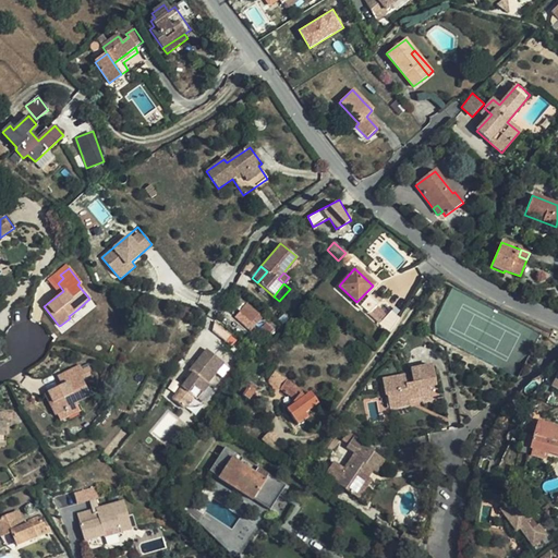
[(257,314),(246,304),(235,317),(250,330),(255,324),(251,320),(257,314)]
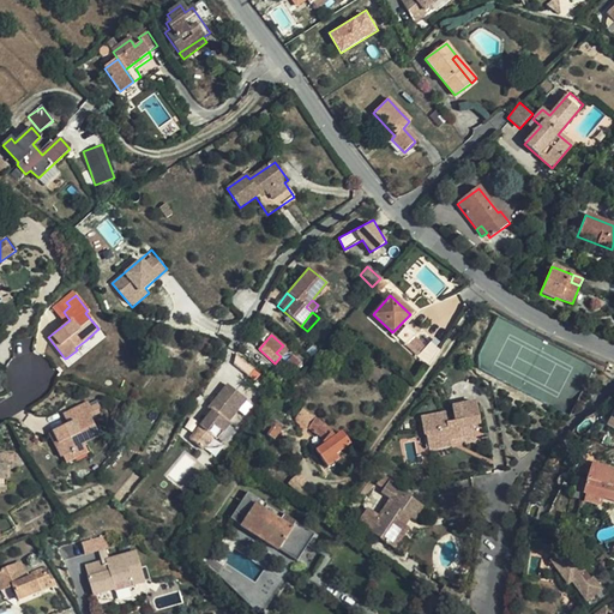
[(91,348),(85,341),(76,348),(77,350),(67,357),(72,363),(91,348)]
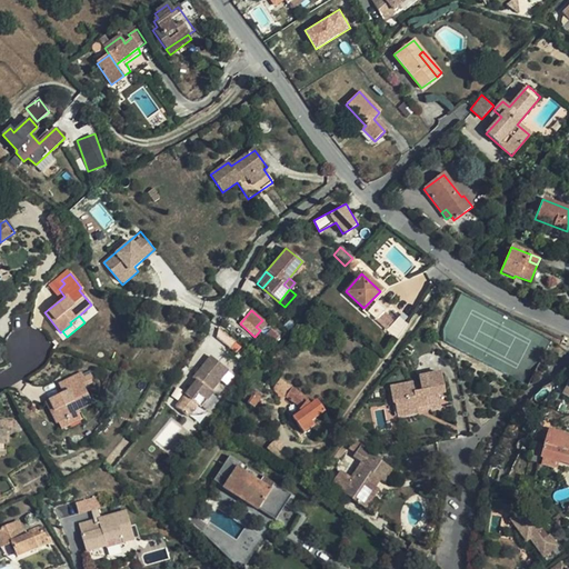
[(396,339),(407,325),(398,318),(387,330),(396,339)]
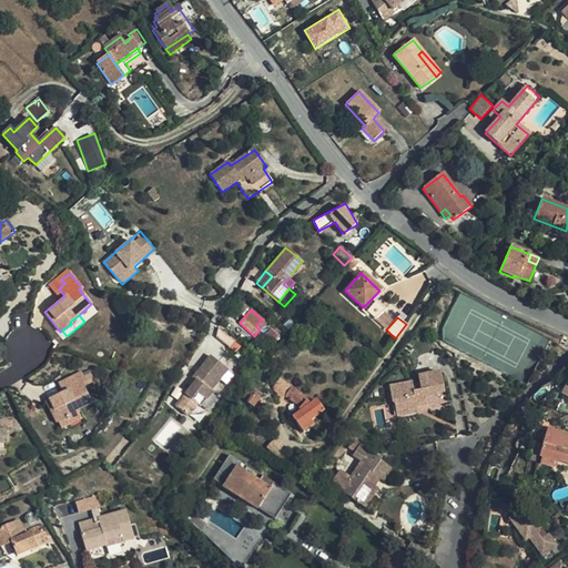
[(229,341),(233,336),(224,328),(220,334),(229,341)]
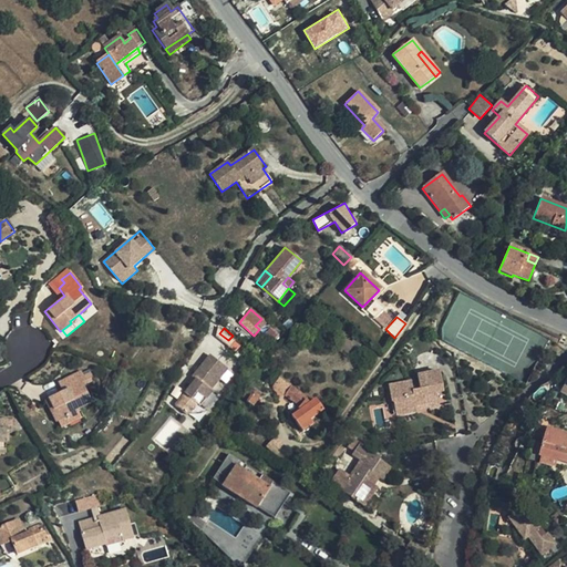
[(209,390),(212,388),(227,369),(210,354),(192,377),(196,380),(175,404),(187,414),(196,404),(199,406),(212,392),(209,390)]
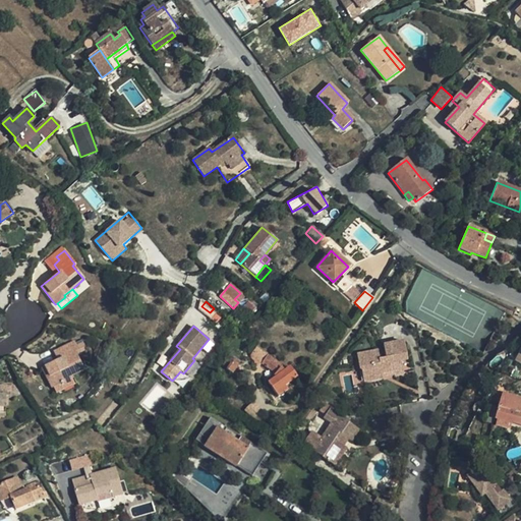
[(61,381),(70,375),(83,368),(76,354),(85,349),(83,342),(76,346),(74,341),(58,349),(62,357),(57,359),(42,367),(52,389),(53,388),(62,384),(61,381)]
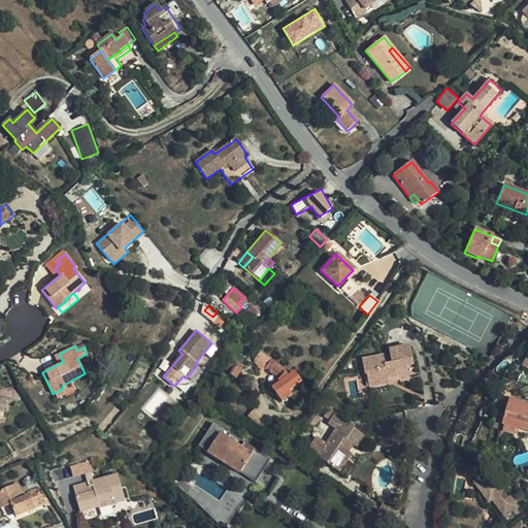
[(398,375),(399,381),(408,378),(406,365),(413,364),(408,345),(388,350),(391,362),(383,364),(382,359),(373,361),(373,365),(362,367),(364,374),(367,377),(368,387),(387,383),(387,377),(398,375)]
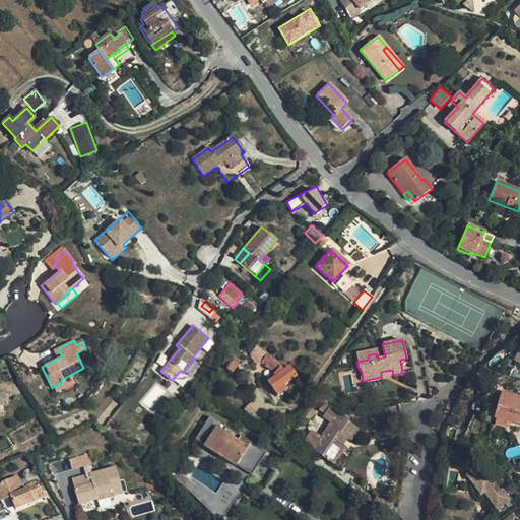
[(234,346),(230,353),(234,355),(238,349),(234,346)]
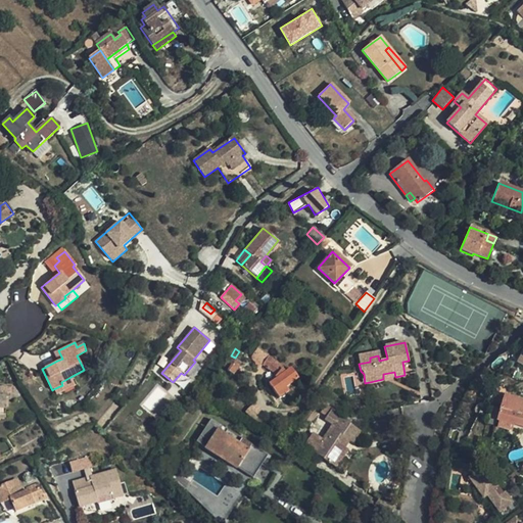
[(262,365),(268,357),(257,349),(251,358),(262,365)]
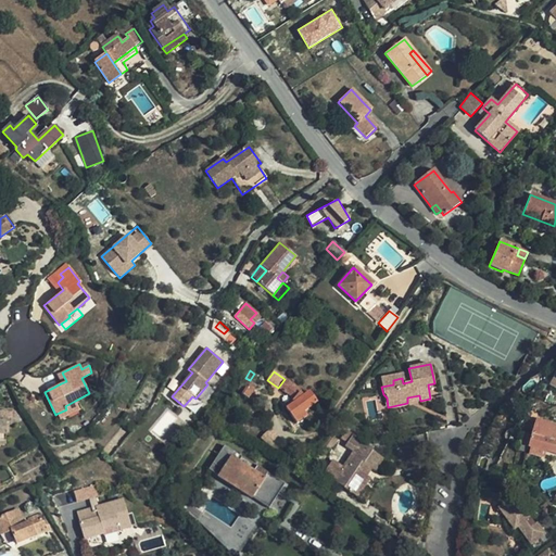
[(66,381),(62,373),(58,375),(61,383),(66,381)]
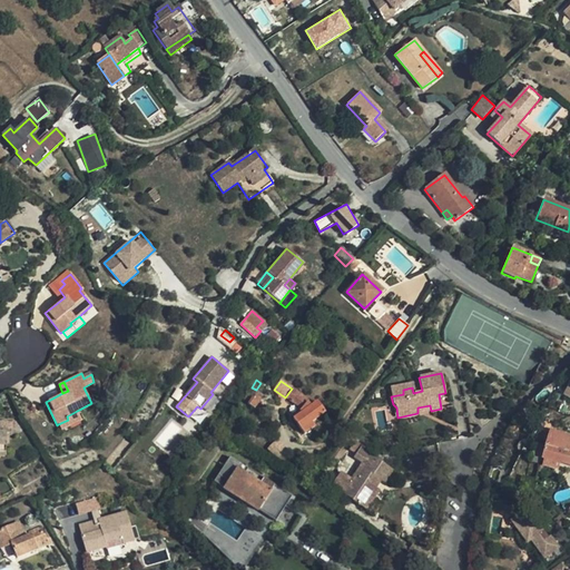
[(403,390),(412,387),(412,384),(390,389),(391,396),(403,394),(403,390)]
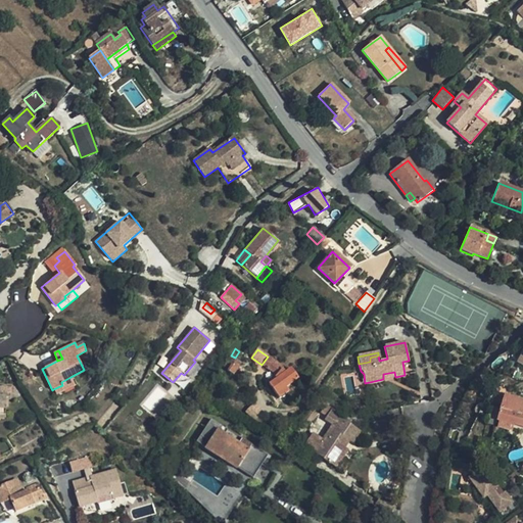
[(281,369),(283,368),(268,357),(262,365),(276,376),(275,379),(269,384),(278,398),(288,391),(285,387),(297,378),(290,368),(287,371),(285,372),(281,369)]
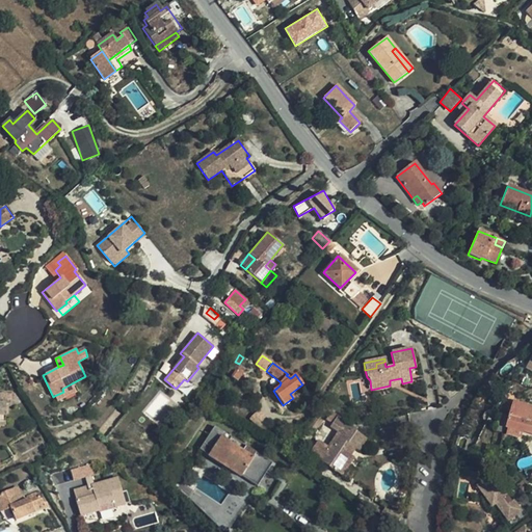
[(203,371),(198,368),(187,381),(192,386),(203,371)]
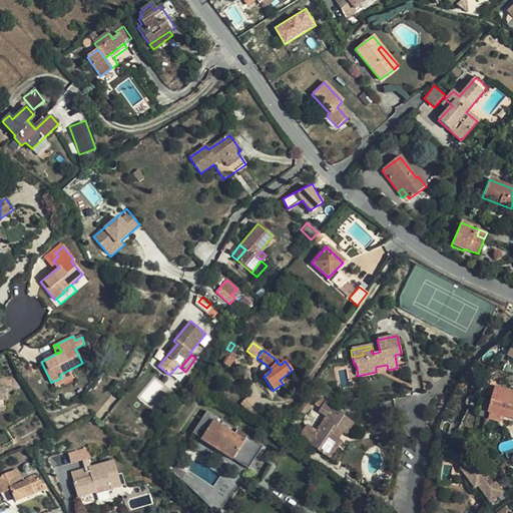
[(227,355),(222,363),(228,367),(234,359),(227,355)]
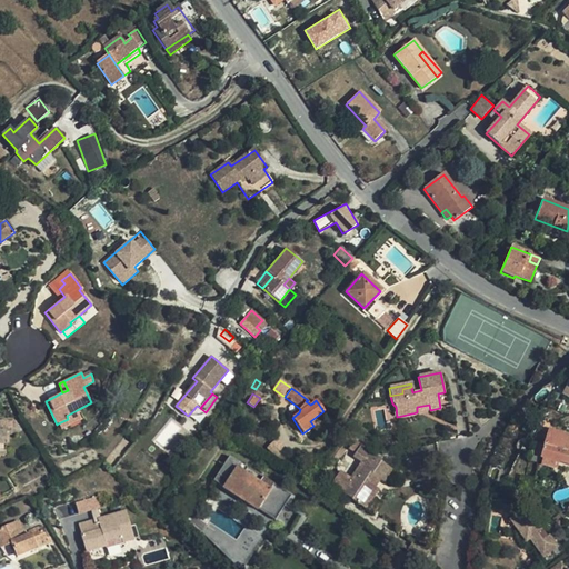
[(431,415),(430,410),(429,405),(417,407),(417,412),(418,418),(431,415)]
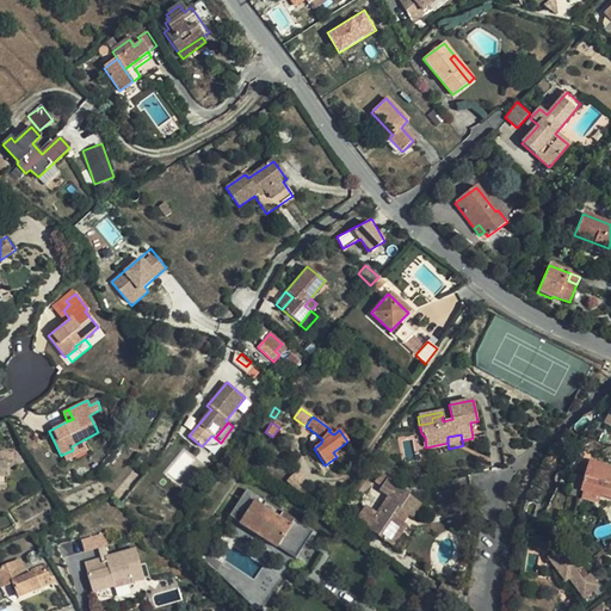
[(113,448),(118,452),(127,444),(121,439),(113,448)]
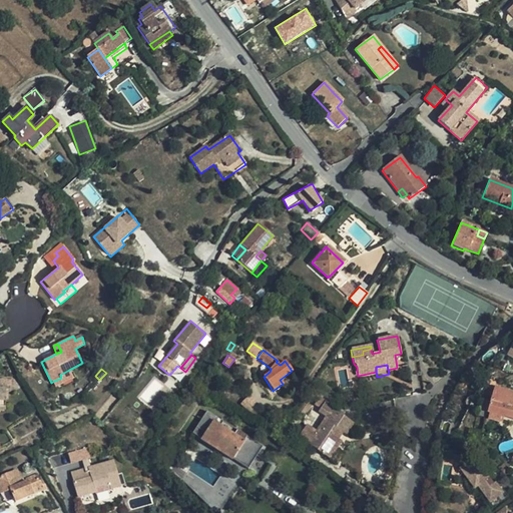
[(73,378),(69,370),(60,375),(61,378),(52,382),(54,387),(73,378)]
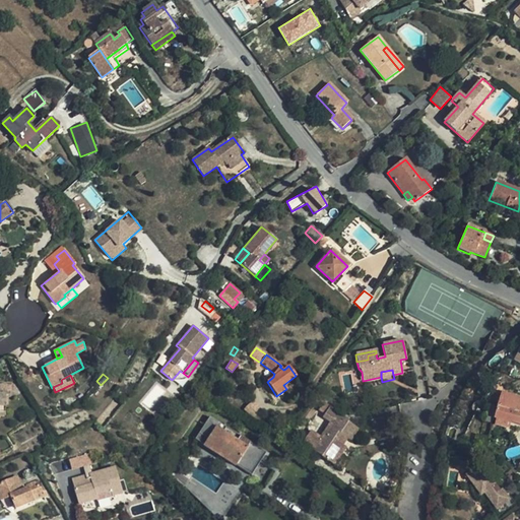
[(0,413),(5,414),(6,396),(10,396),(10,390),(6,389),(6,385),(0,384),(0,413)]
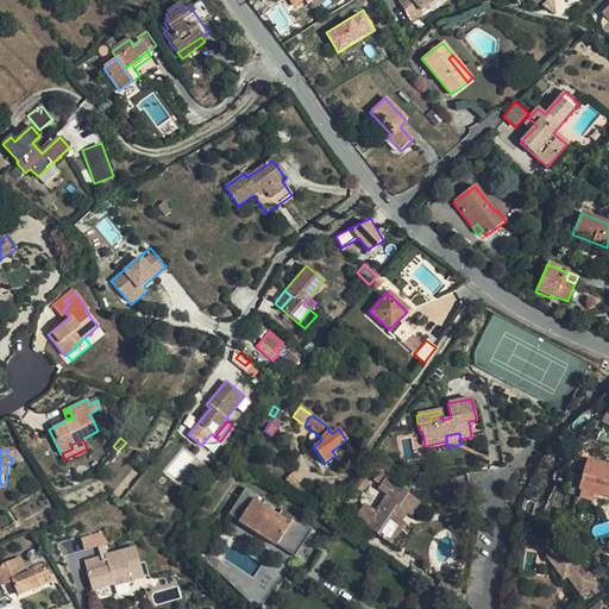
[(569,488),(579,491),(592,494),(608,498),(608,468),(586,462),(585,464),(581,462),(577,471),(583,472),(581,478),(571,476),(569,488)]
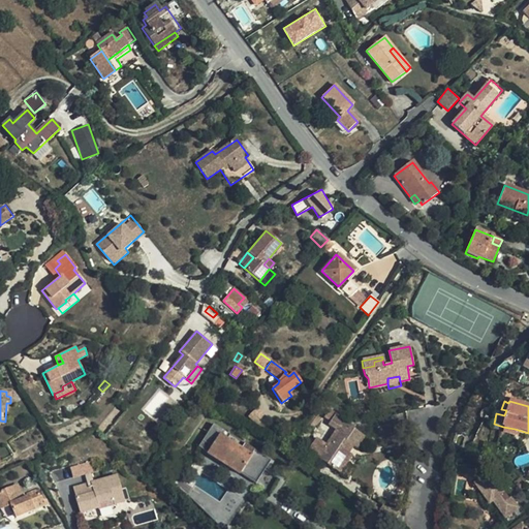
[(342,426),(332,441),(327,448),(323,447),(314,440),(308,449),(328,463),(327,464),(339,472),(350,454),(343,448),(347,442),(358,448),(365,436),(352,428),(353,426),(344,419),(341,425),(342,426)]
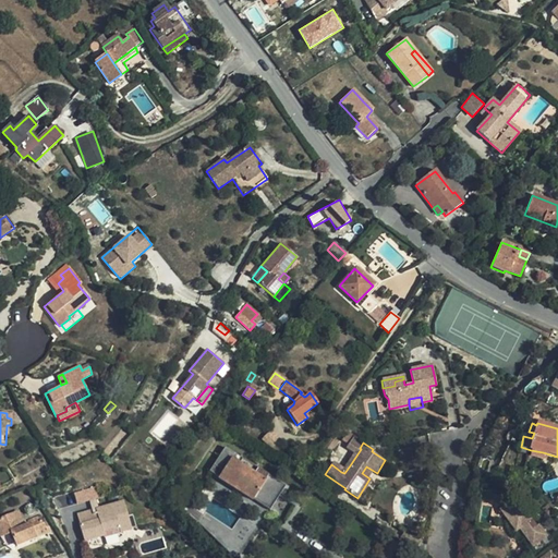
[(223,470),(218,477),(252,500),(258,492),(269,498),(278,485),(267,477),(268,474),(257,468),(254,473),(231,458),(234,452),(226,447),(223,452),(221,451),(214,463),(217,465),(223,470)]
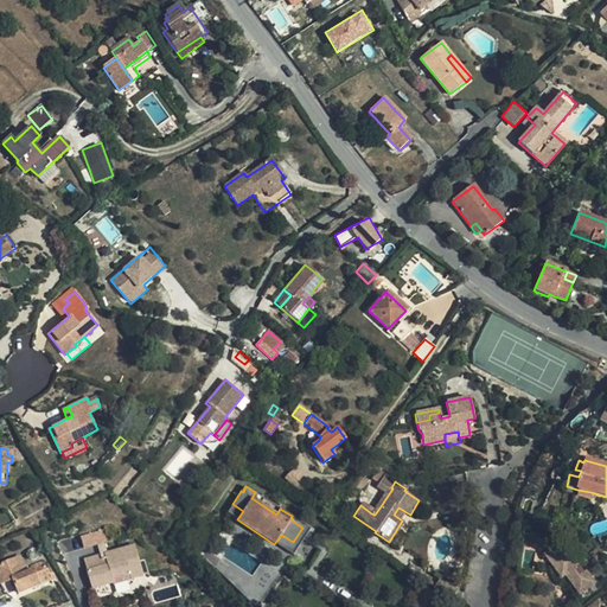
[(590,492),(577,490),(576,496),(589,499),(590,492)]
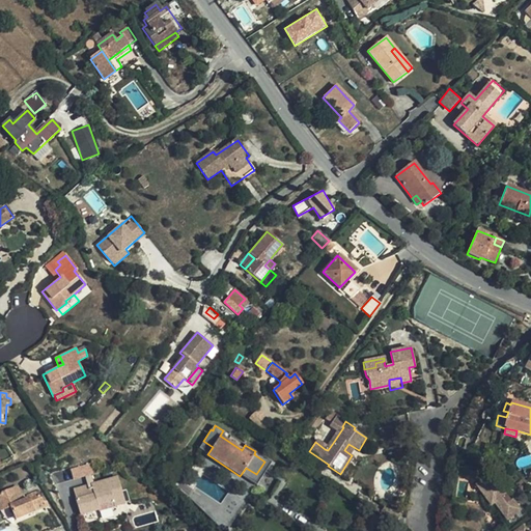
[(201,450),(207,454),(213,447),(206,443),(201,450)]
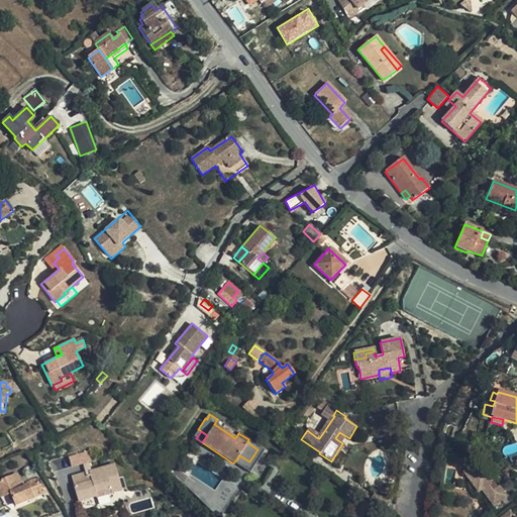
[(110,487),(112,492),(121,490),(114,464),(72,477),(74,485),(74,486),(78,501),(95,496),(94,491),(110,487)]
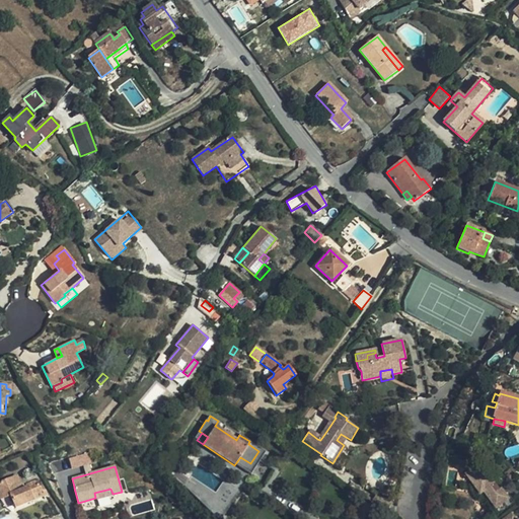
[(488,496),(496,507),(508,498),(500,487),(498,489),(494,483),(496,482),(490,472),(487,473),(484,469),(476,467),(474,467),(472,473),(466,478),(479,496),(486,491),(489,496),(488,496)]
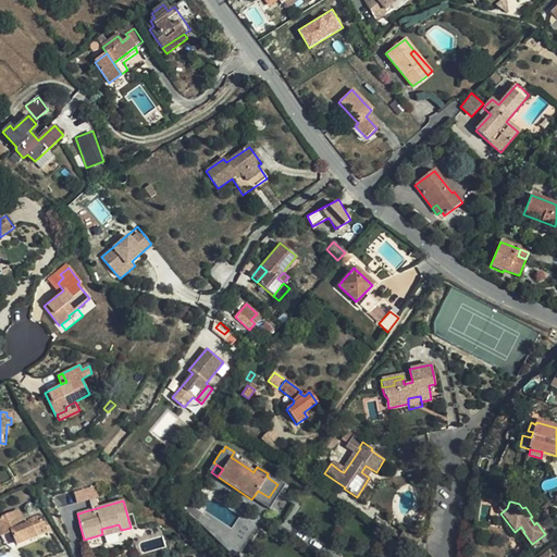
[(13,546),(37,536),(35,530),(46,525),(41,518),(21,525),(14,512),(0,517),(0,535),(7,533),(13,546)]
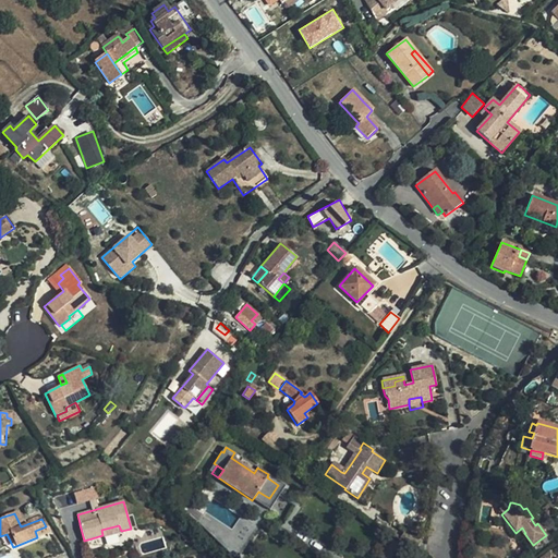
[(121,532),(121,531),(119,525),(101,530),(102,535),(104,537),(121,532)]
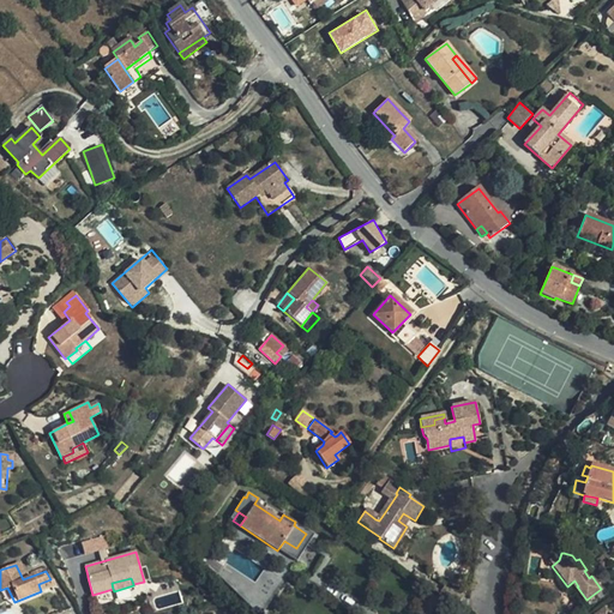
[(38,584),(41,591),(53,587),(50,579),(38,584)]
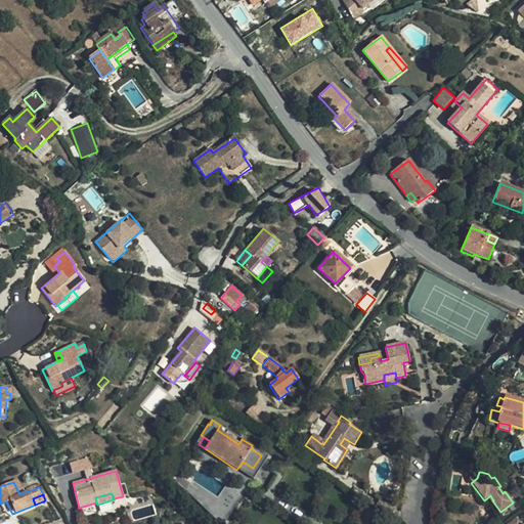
[(495,515),(500,512),(492,500),(489,503),(495,515)]
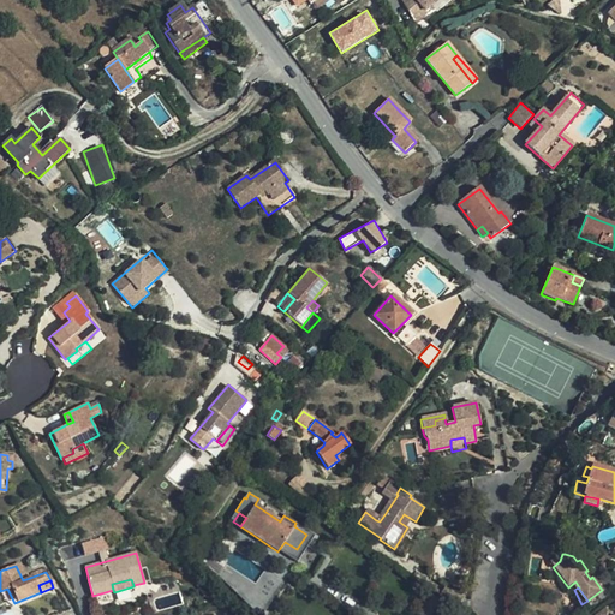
[(435,614),(445,602),(434,595),(418,614),(435,614)]
